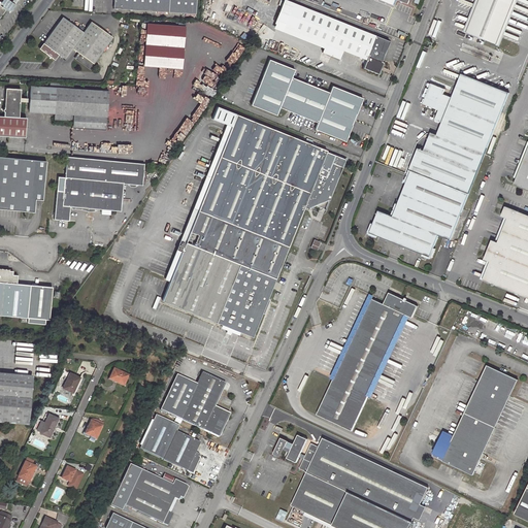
[(8,0),(3,0),(1,3),(0,4),(10,11),(15,5),(8,0)]
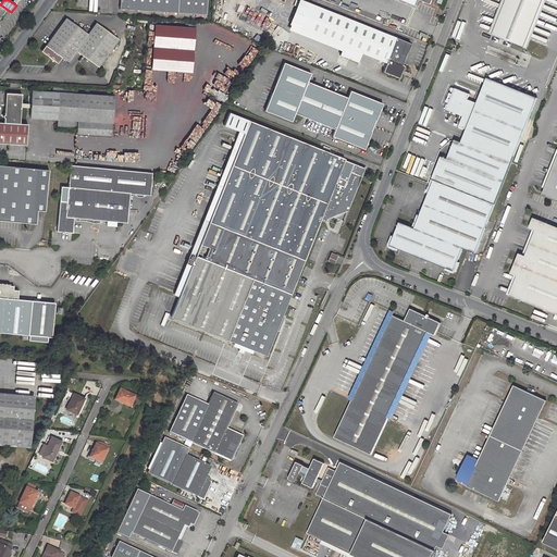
[(202,0),(116,0),(116,9),(202,14),(202,0)]
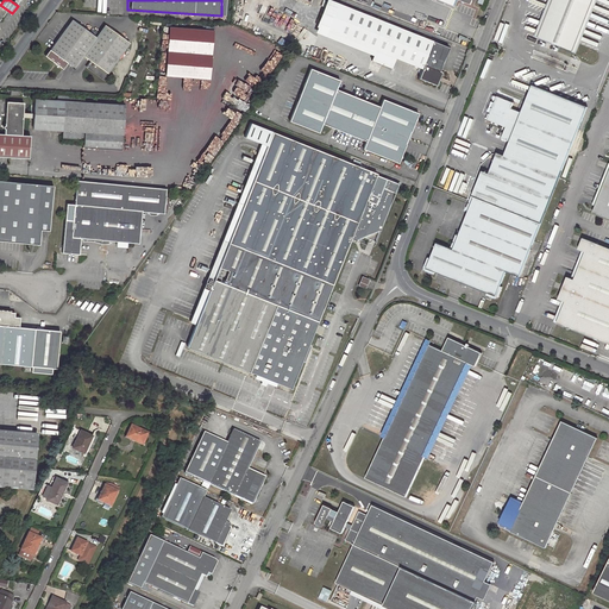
[(552,0),(539,37),(573,51),(594,0),(552,0)]
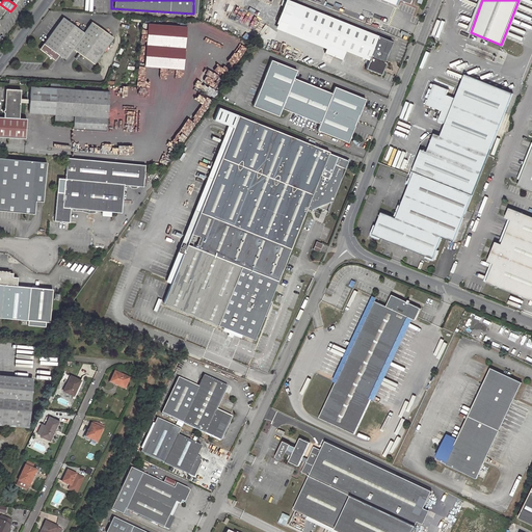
[(295,27),(303,6),(295,3),(287,23),(292,25),(295,27)]
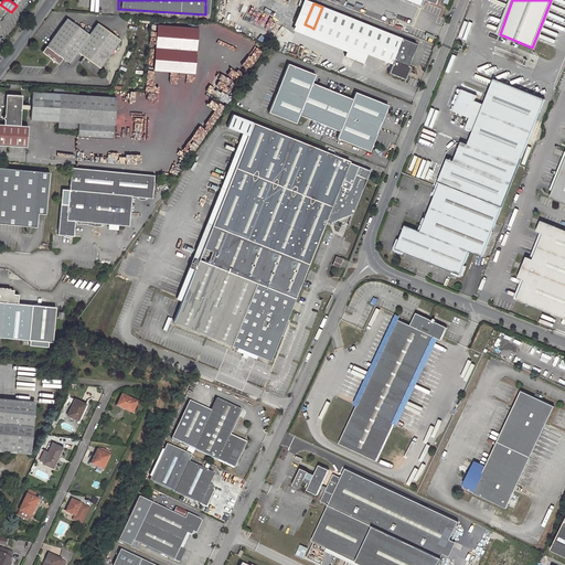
[(359,21),(322,7),(313,29),(312,32),(349,46),(359,21)]
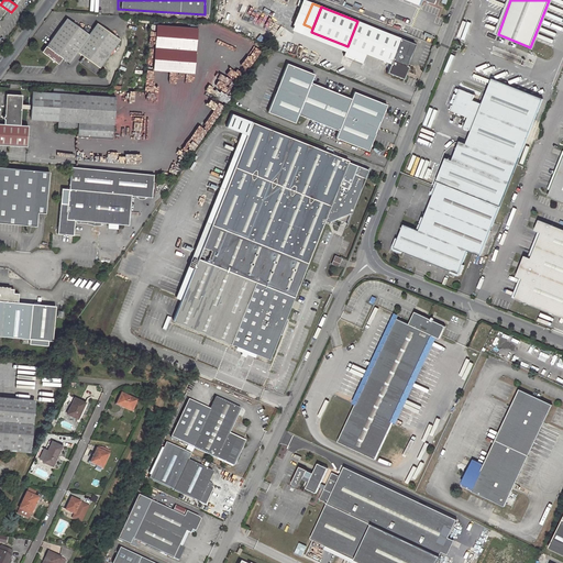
[(89,34),(67,19),(43,51),(58,63),(62,57),(68,63),(77,52),(84,56),(80,62),(96,73),(120,40),(97,23),(89,34)]
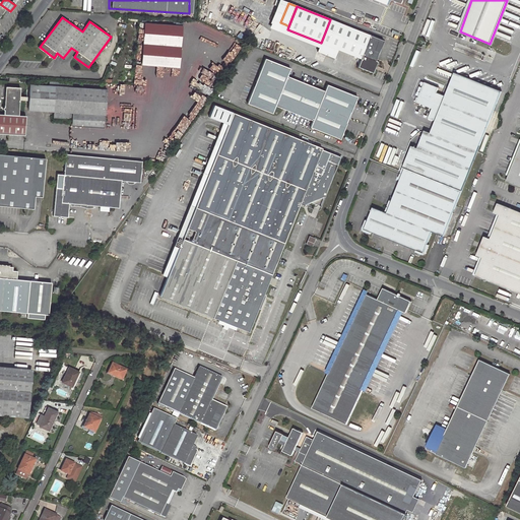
[(383,41),(330,19),(321,43),(337,50),(361,59),(358,67),(373,73),(375,68),(373,67),(376,61),(383,41)]
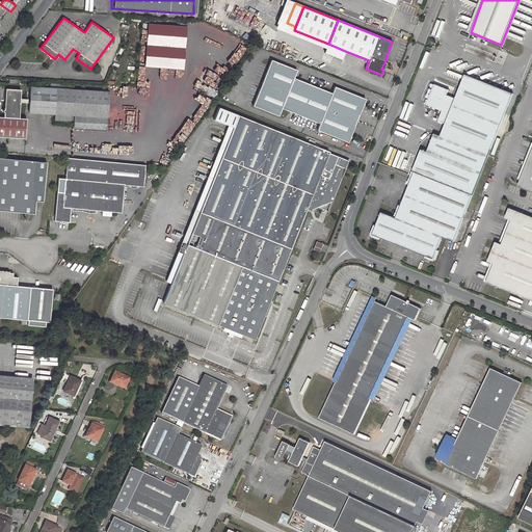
[(180,69),(183,26),(144,24),(141,67),(180,69)]
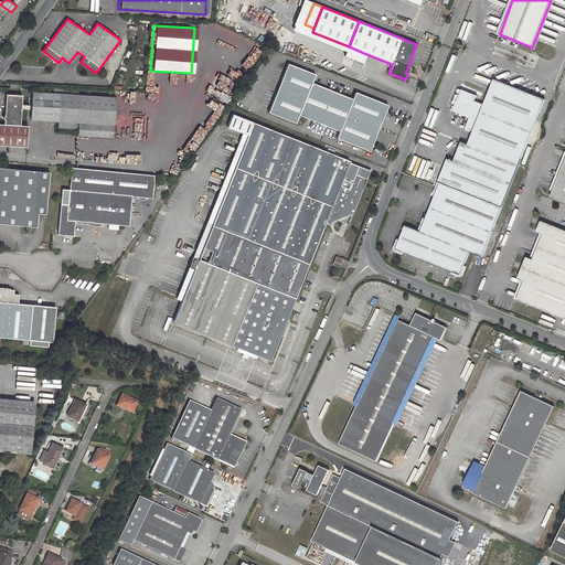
[(363,63),(366,54),(349,46),(344,55),(363,63)]
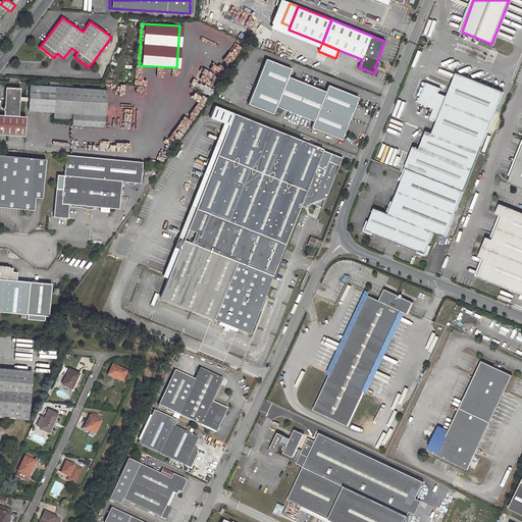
[(292,68),(266,59),(248,104),(273,114),(276,106),(314,120),(311,127),(342,140),(358,97),(328,85),(325,92),(289,76),(292,68)]
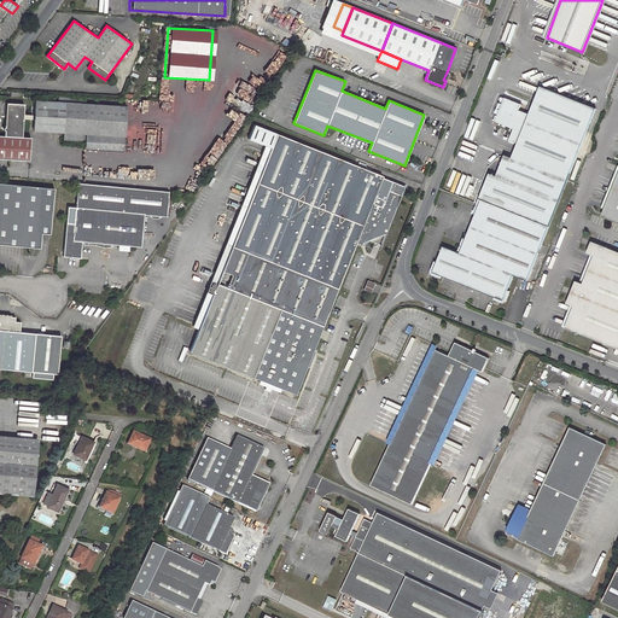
[(229,92),(255,106),(262,92),(237,79),(229,92)]
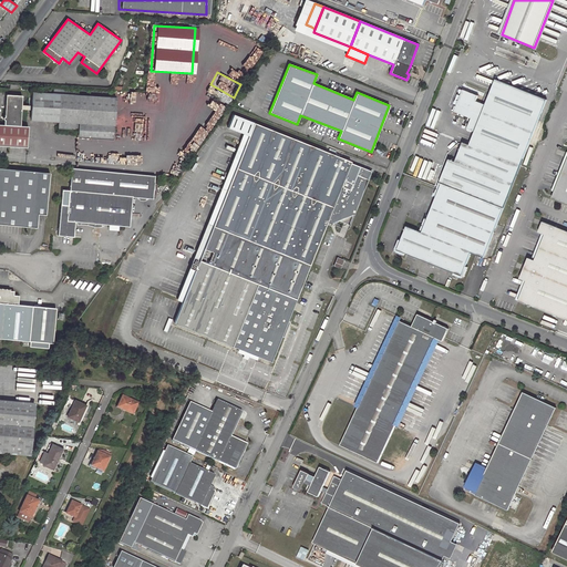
[(450,158),(437,188),(502,215),(547,100),(496,80),(485,105),(476,101),(478,95),(464,90),(455,111),(467,116),(468,114),(473,115),(472,119),(467,129),(475,132),(470,145),(464,142),(456,162),(450,158)]
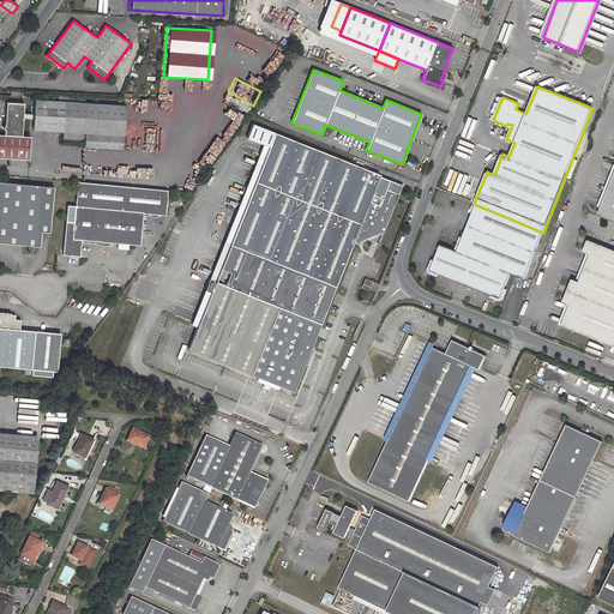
[(35,101),(35,114),(35,119),(34,130),(64,132),(62,138),(82,139),(80,140),(85,140),(85,134),(101,134),(100,150),(122,151),(126,107),(80,103),(80,98),(59,97),(58,102),(35,101)]
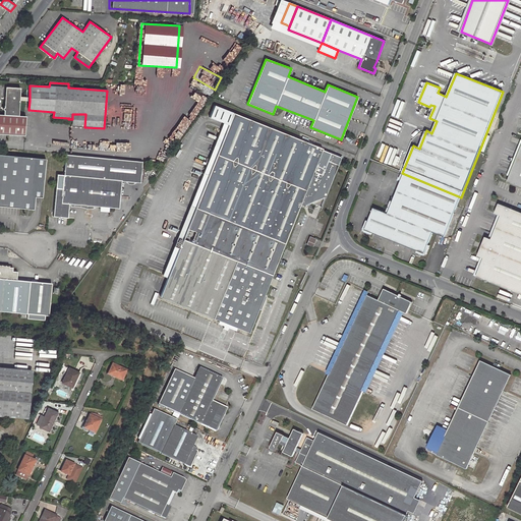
[(19,100),(19,96),(20,89),(5,88),(4,115),(0,114),(0,134),(24,136),(25,116),(18,116),(19,100)]
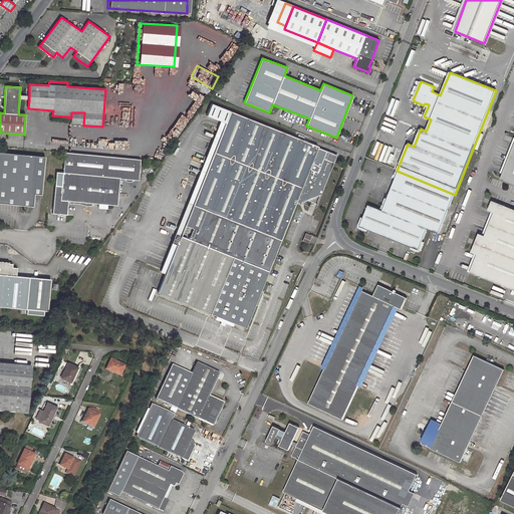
[(230,111),(211,103),(206,115),(225,123),(230,111)]
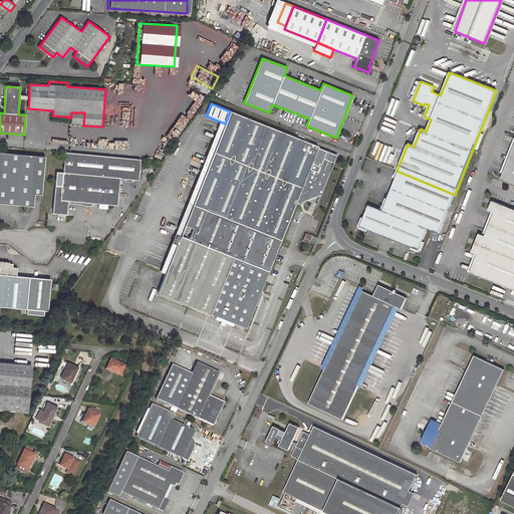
[(260,291),(268,271),(296,202),(303,199),(307,189),(310,190),(306,200),(316,204),(330,171),(337,155),(326,150),(319,167),(311,163),(318,147),(230,111),(225,123),(180,236),(165,274),(157,293),(245,328),(254,305),(256,306),(262,291),(260,291)]
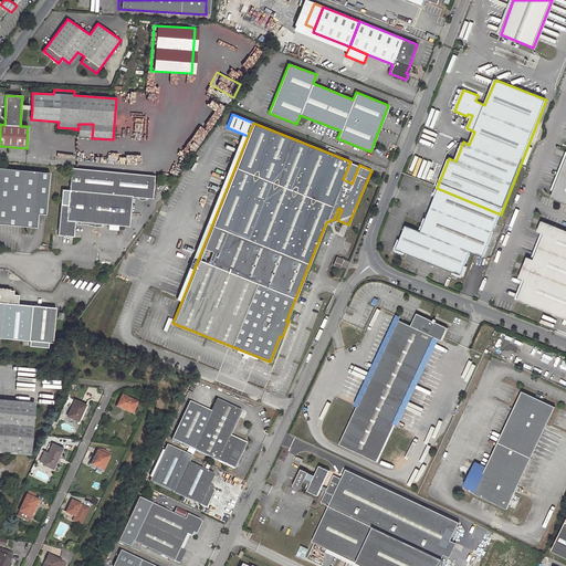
[(79,137),(92,138),(93,124),(79,124),(79,129),(79,137)]
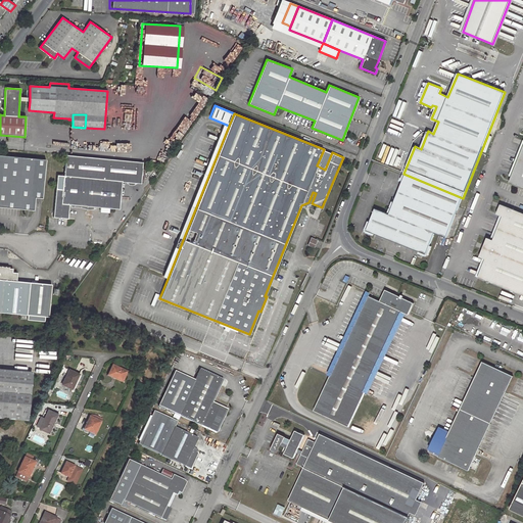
[(225,124),(179,238),(162,277),(168,279),(183,240),(229,126),(225,124)]
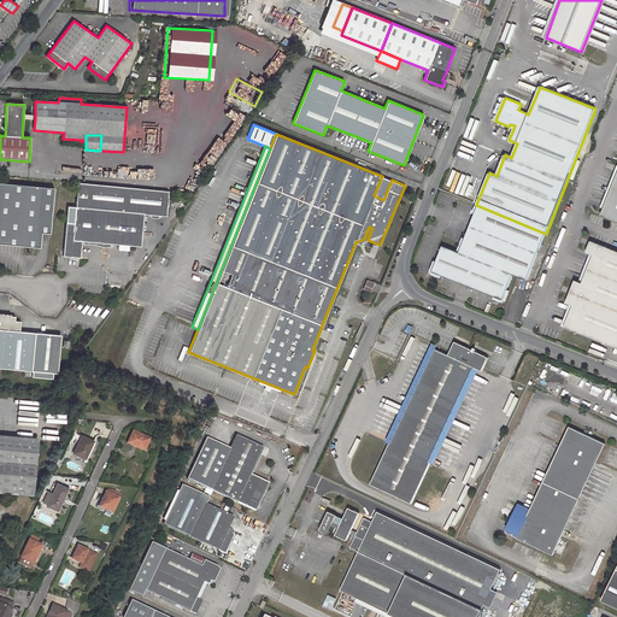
[(616,176),(601,216),(616,222),(616,176)]
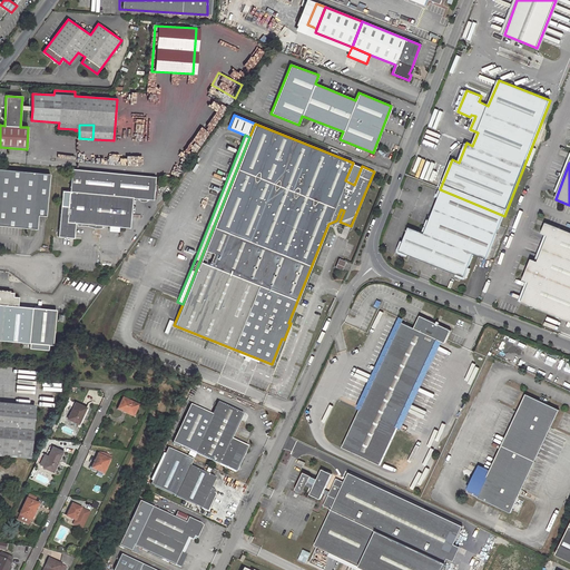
[(0,225),(36,228),(38,215),(46,216),(50,174),(0,168),(0,225)]
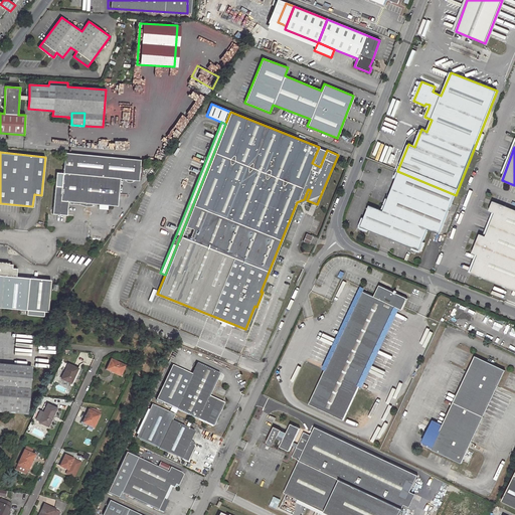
[(68,201),(118,205),(120,179),(139,180),(141,159),(65,152),(63,172),(56,172),(52,213),(59,214),(59,212),(63,213),(63,211),(67,211),(68,201)]
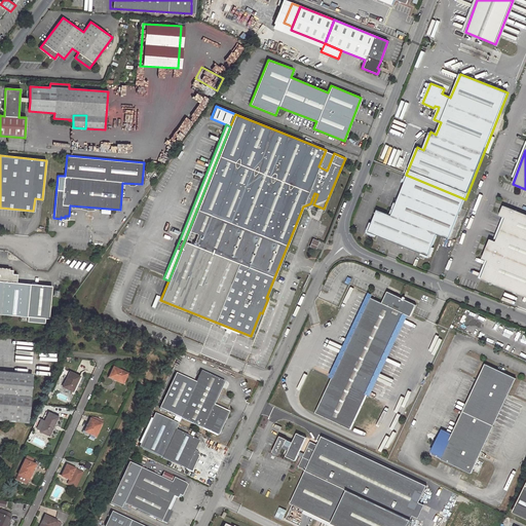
[(465,199),(406,175),(404,181),(405,182),(397,203),(395,203),(390,215),(377,210),(372,223),(371,223),(367,232),(375,236),(376,234),(422,253),(421,254),(429,258),(434,248),(433,248),(438,234),(449,239),(465,199)]
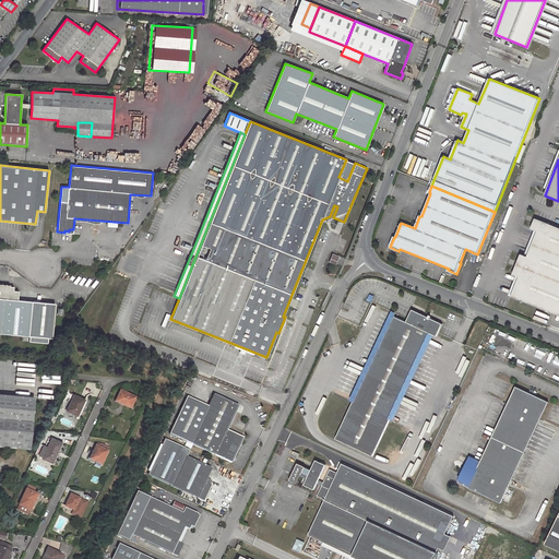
[(555,305),(558,306),(558,227),(535,218),(532,229),(534,230),(537,232),(527,257),(524,256),(521,254),(513,274),(516,276),(520,277),(512,296),(551,312),(555,305)]
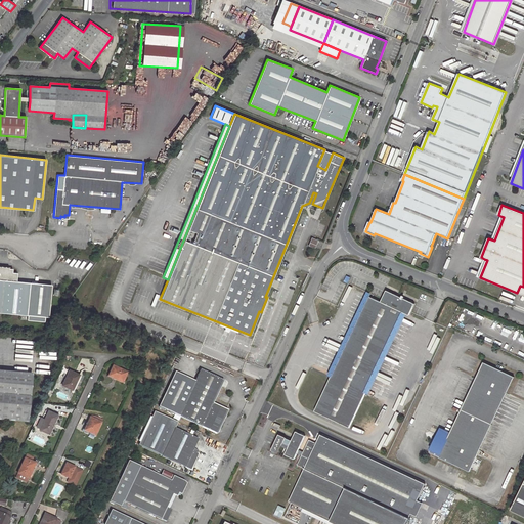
[(500,216),(491,239),(494,241),(504,217),(500,216)]
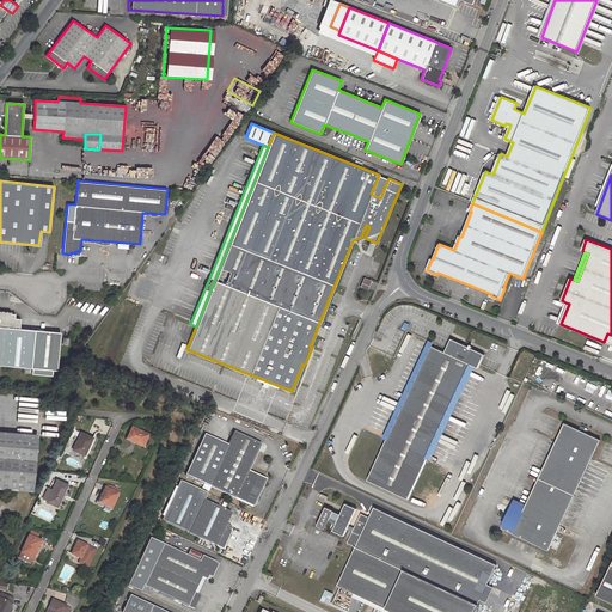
[(557,323),(561,324),(569,304),(565,303),(557,323)]
